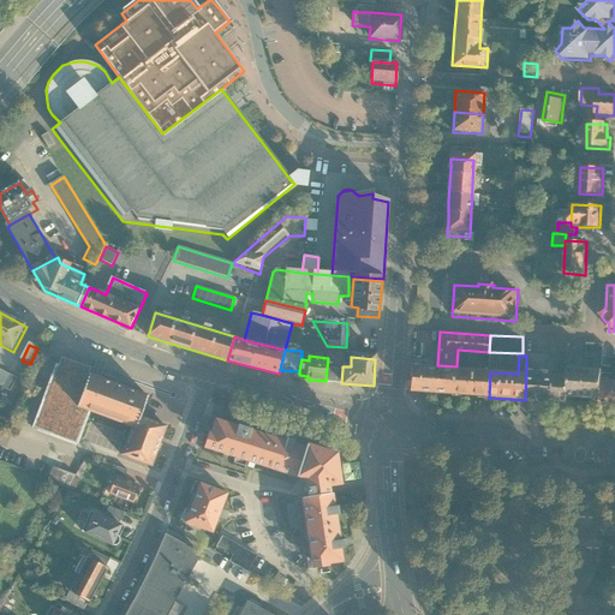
[(550,358),(550,371),(548,401),(568,402),(569,370),(571,359),(550,358)]
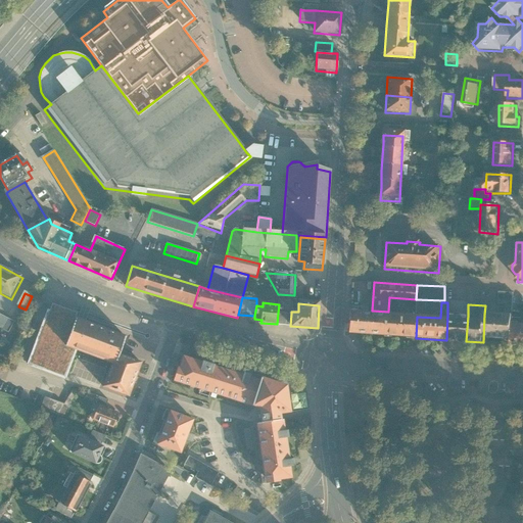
[(80,317),(52,306),(30,367),(65,379),(76,350),(111,364),(103,387),(129,397),(135,380),(141,363),(119,354),(126,338),(83,323),(79,321),(80,317)]
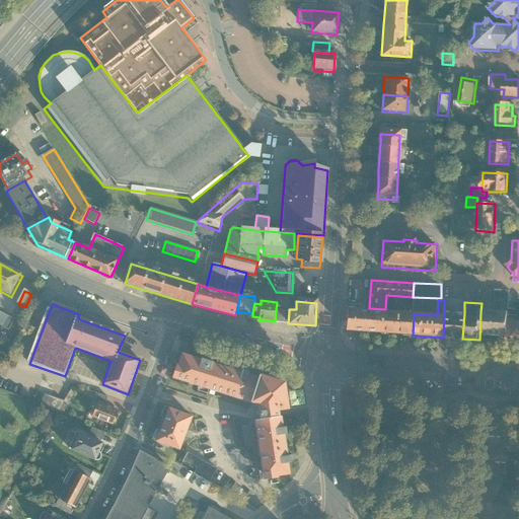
[(289,311),(276,310),(275,321),(288,323),(289,311)]
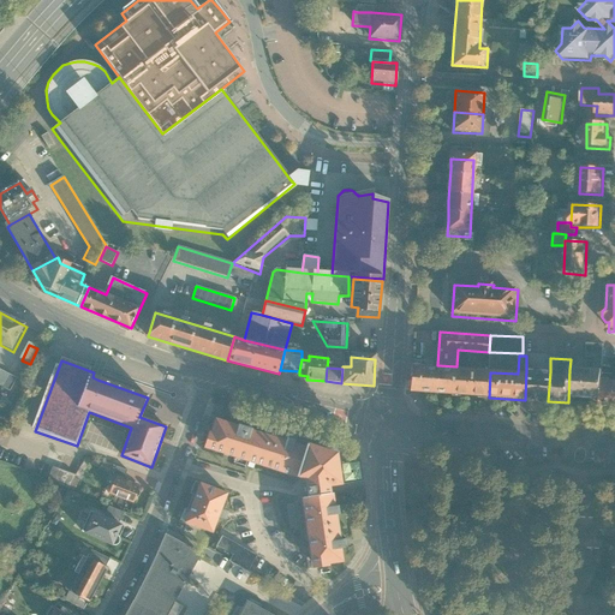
[(453,370),(412,368),(411,393),(452,395),(453,370)]
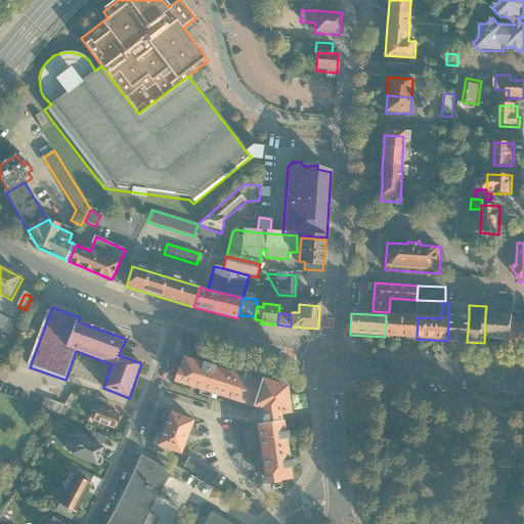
[(14,322),(0,315),(0,328),(9,333),(14,322)]
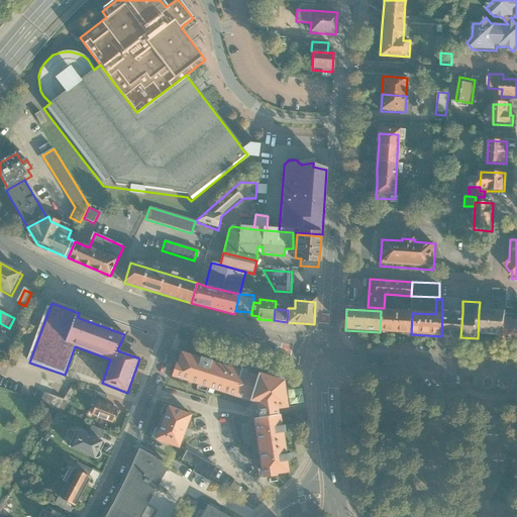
[(412,313),(381,311),(380,332),(411,334),(412,313)]
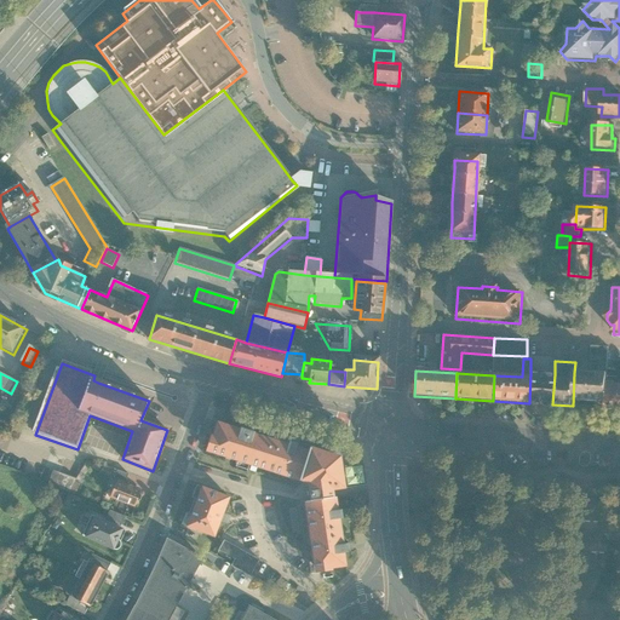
[(555,374),(530,373),(529,403),(552,405),(555,374)]
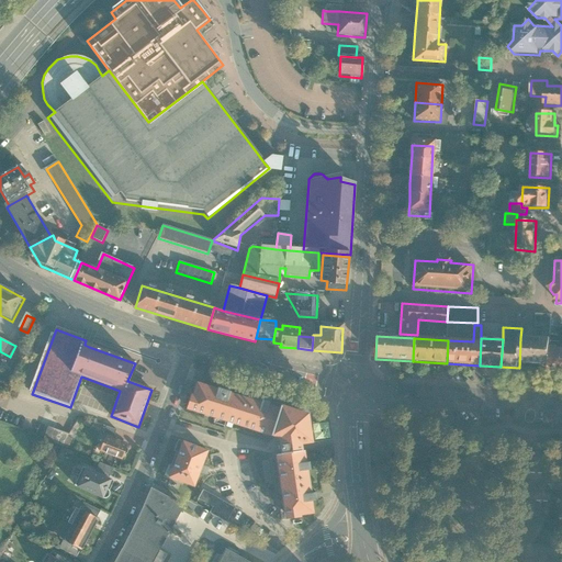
[(554,339),(520,338),(519,368),(553,369),(554,350),(554,339)]
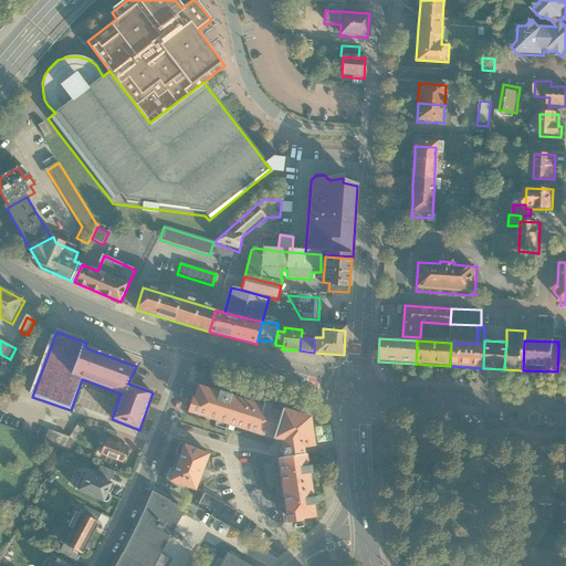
[(269,438),(278,407),(272,406),(273,402),(259,398),(258,401),(232,394),(233,390),(218,386),(217,389),(196,383),(186,412),(269,438)]
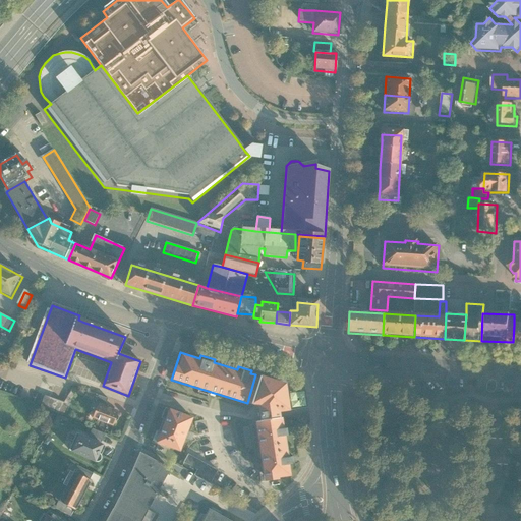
[(255,374),(247,403),(253,405),(255,421),(283,417),(292,415),(287,390),(284,386),(282,383),(255,374)]
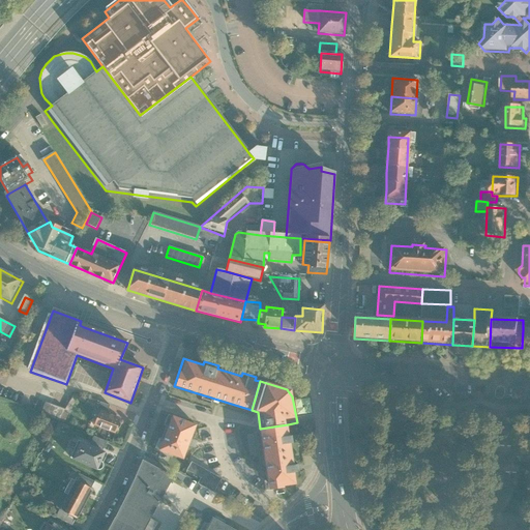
[(45,401),(40,412),(59,419),(63,407),(45,401)]
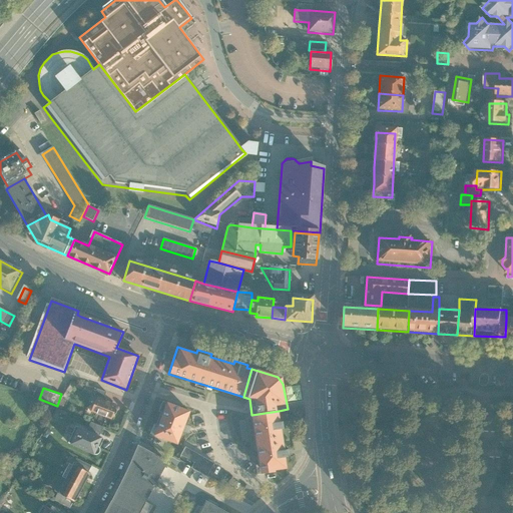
[(117,405),(95,397),(90,412),(111,420),(114,413),(117,412),(118,409),(116,406),(117,405)]
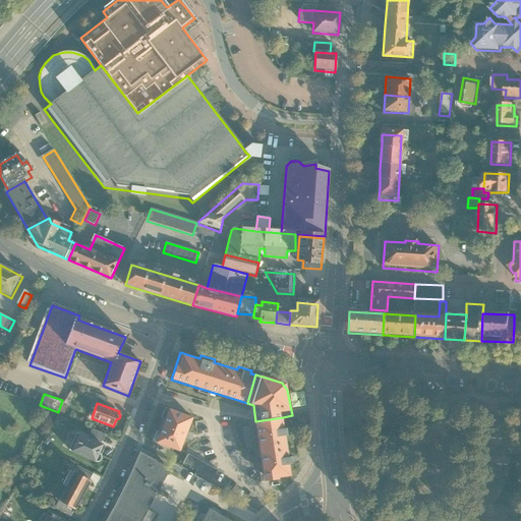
[(191,417),(169,408),(157,442),(179,450),(191,417)]
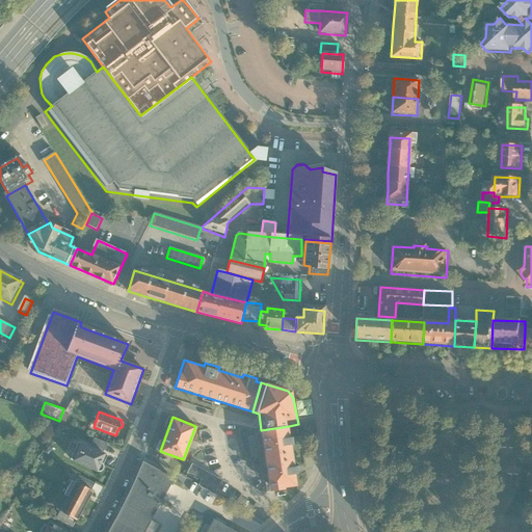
[(261,430),(269,493),(298,488),(296,478),(299,478),(297,463),(295,463),(292,446),(294,446),(293,433),(291,434),(289,426),(261,430)]
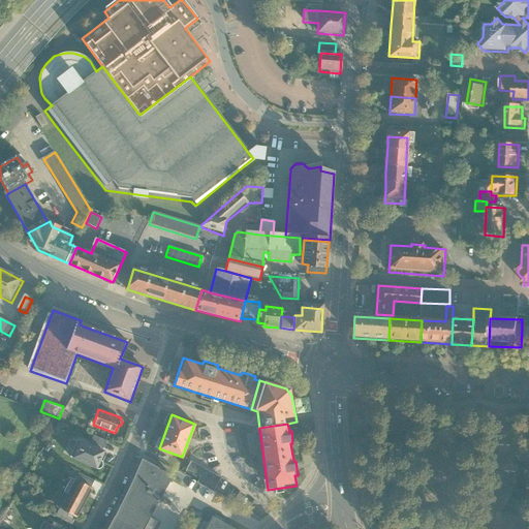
[(93,435),(90,442),(104,448),(107,441),(93,435)]
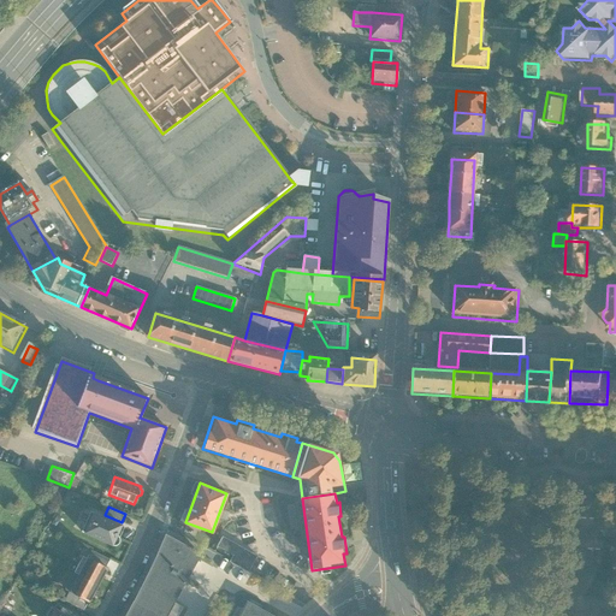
[(105,515),(90,509),(82,531),(112,544),(114,544),(116,543),(118,542),(119,540),(119,538),(119,537),(118,534),(117,533),(122,522),(105,515)]
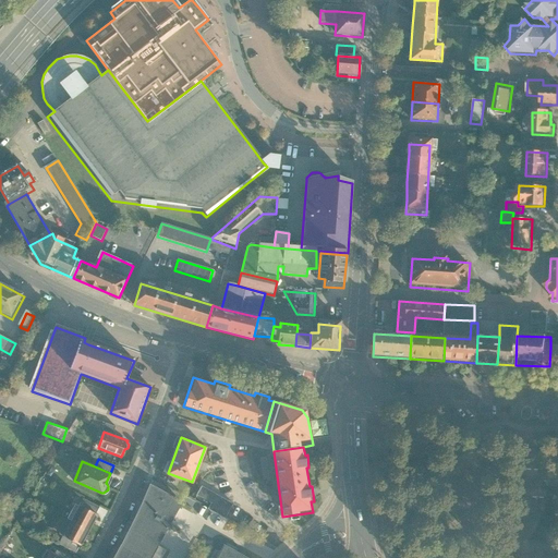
[(150,557),(182,501),(150,484),(109,557),(150,557)]
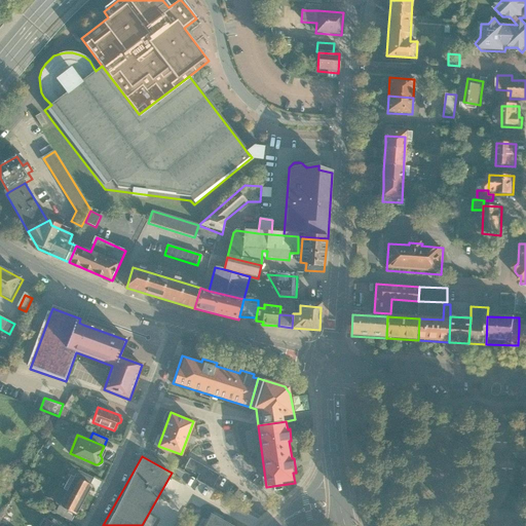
[(77,470),(74,475),(91,485),(95,480),(77,470)]
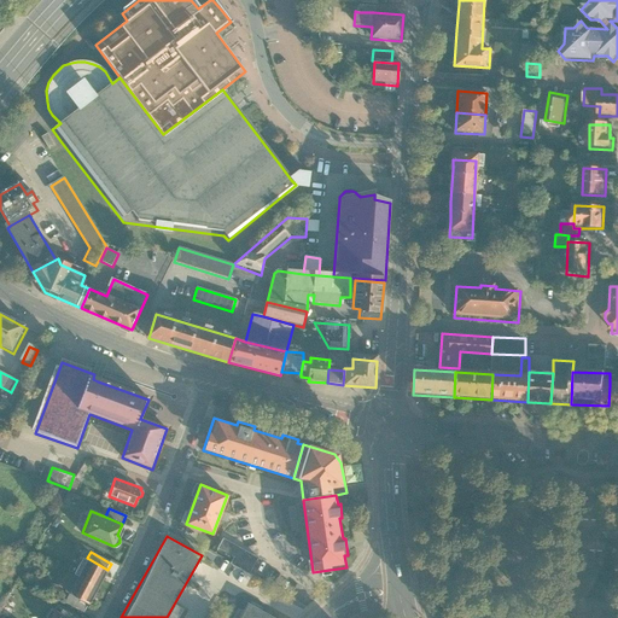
[(70,570),(75,572),(99,586),(108,570),(87,558),(83,557),(81,561),(76,559),(70,570)]
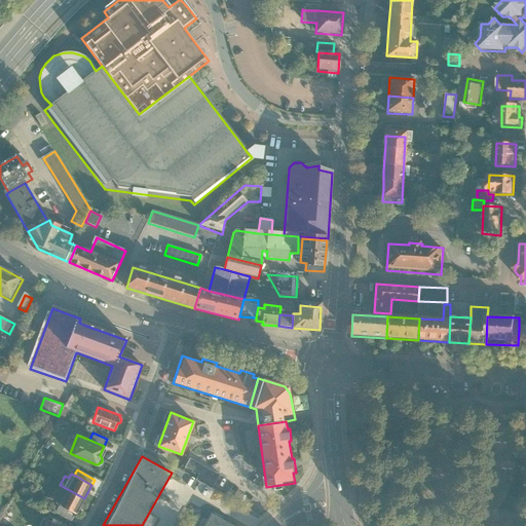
[(59,504),(76,514),(84,498),(64,487),(55,502),(59,504)]
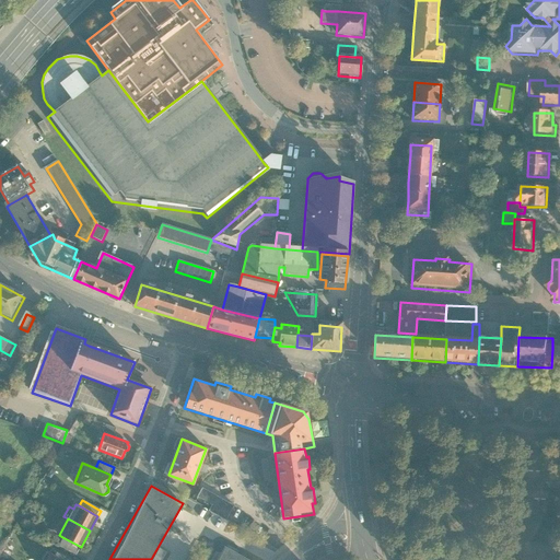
[(81,547),(62,537),(58,544),(77,553),(81,547)]
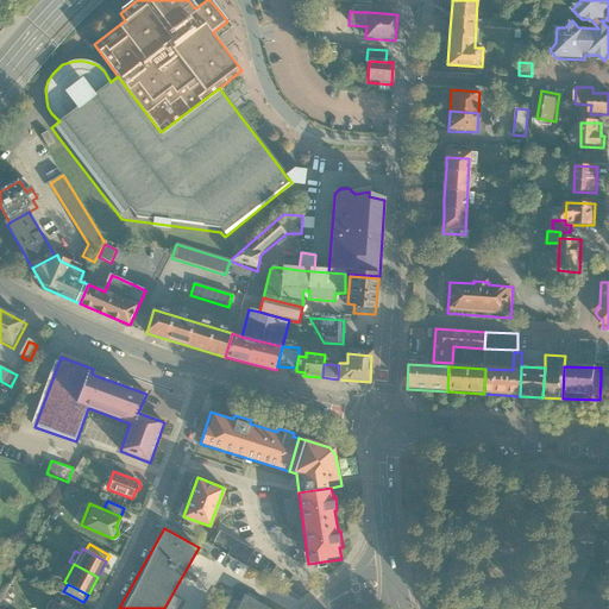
[(274,608),(243,592),(232,608),(274,608)]
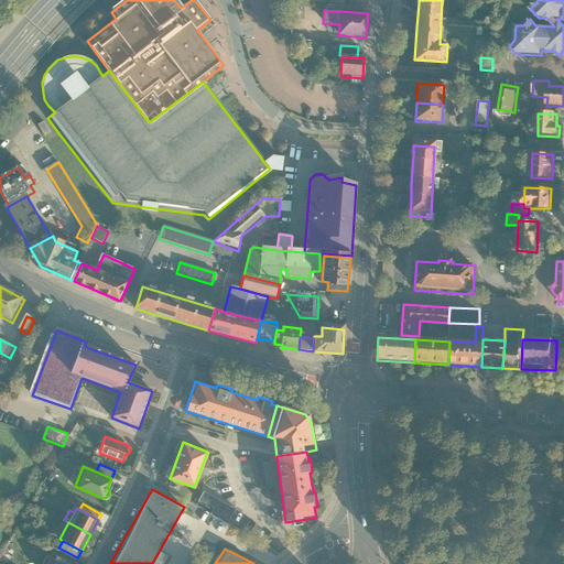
[(55,559),(51,556),(46,563),(67,563),(65,563),(66,559),(57,554),(55,559)]
